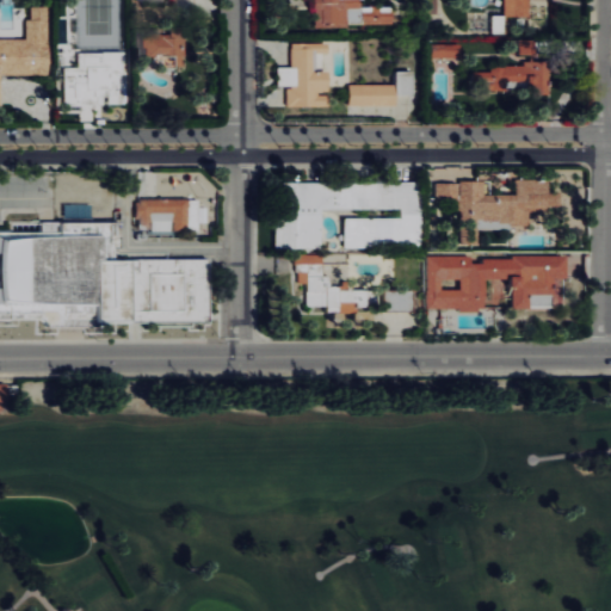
[(315,0),(316,26),(394,24),(393,8),(364,8),(363,0),(315,0)]
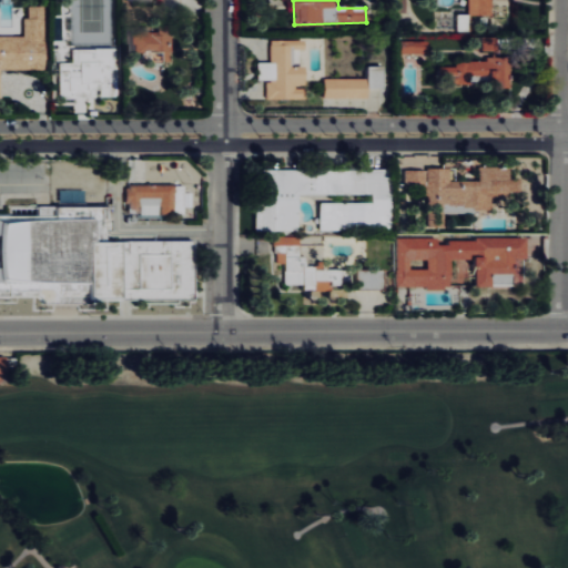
[(470,0),(470,14),(487,14),(487,4),(494,4),(493,0),(470,0)]
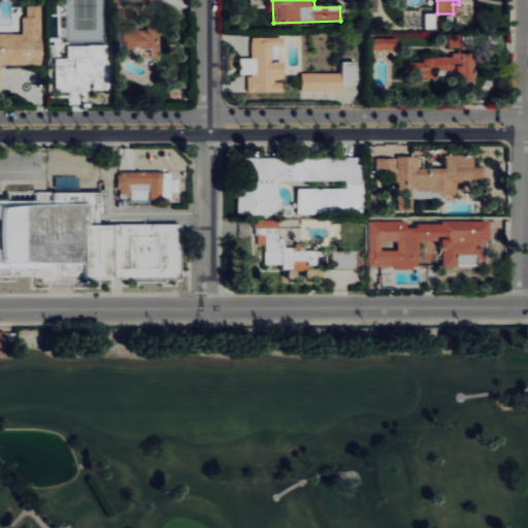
[(0,32),(0,91),(1,91),(1,64),(42,64),(42,8),(27,8),(27,15),(23,15),(23,33),(0,32)]
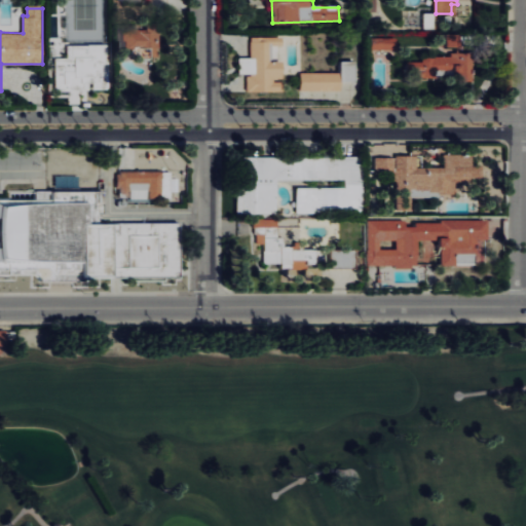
[(424,29),(437,29),(436,12),(424,12),(424,29)]
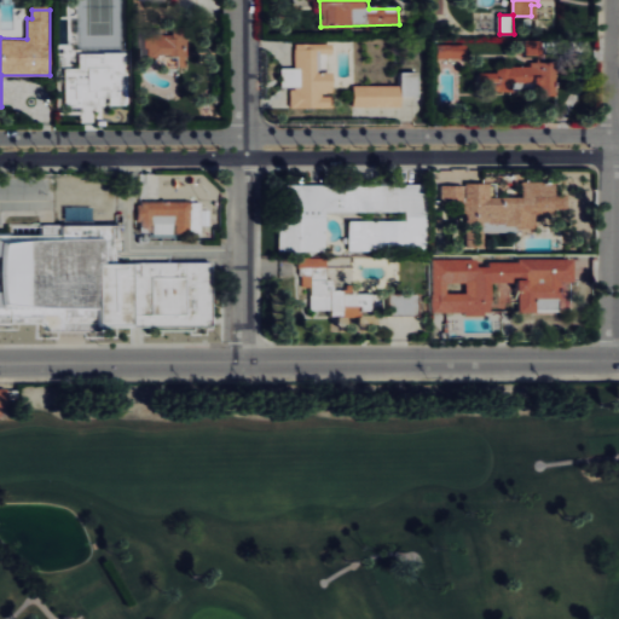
[(189,65),(189,34),(149,33),(148,59),(172,61),(172,64),(189,65)]
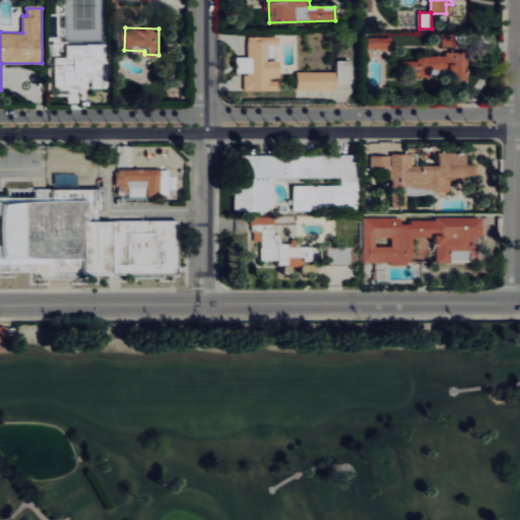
[(468,80),(468,52),(457,52),(456,33),(443,34),(443,55),(417,56),(417,60),(403,60),(403,76),(441,75),(441,69),(453,69),(454,80),(468,80)]
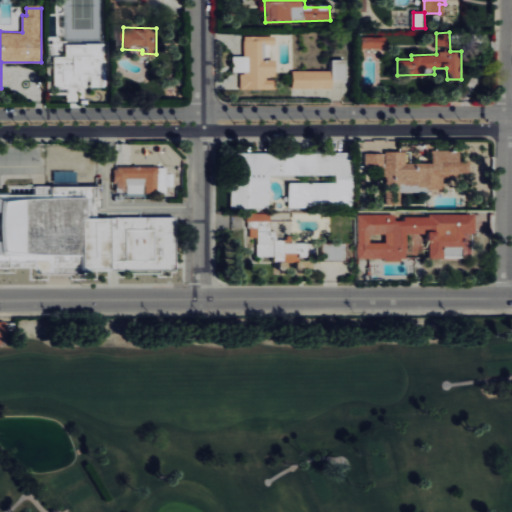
[(245,35),(245,55),(233,56),(233,72),(241,72),(241,89),(272,88),(272,77),(276,77),(276,59),(264,59),(264,44),(276,44),(276,35),(245,35)]
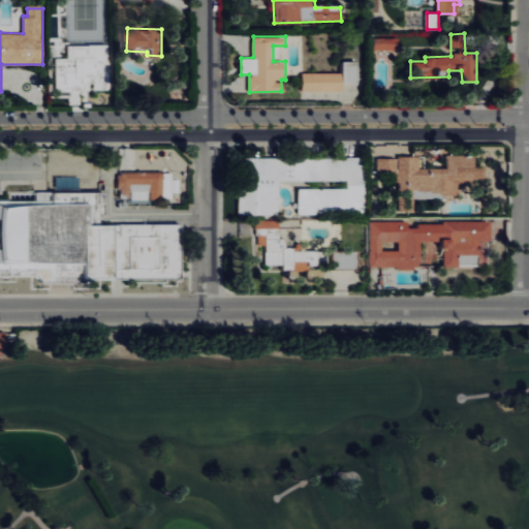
[(400,37),(375,37),(374,49),(399,50),(400,37)]
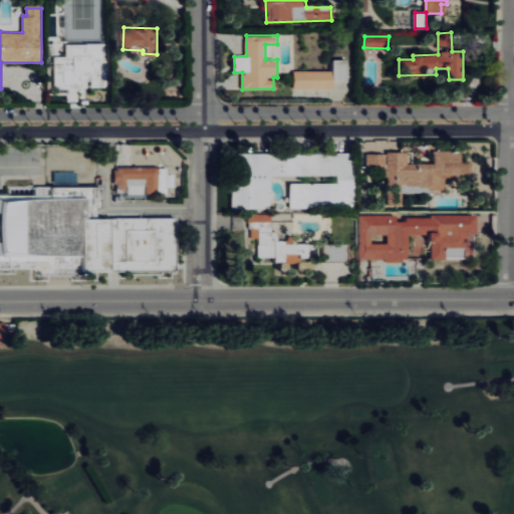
[(54,56),(55,87),(107,87),(106,43),(67,43),(67,56),(54,56)]
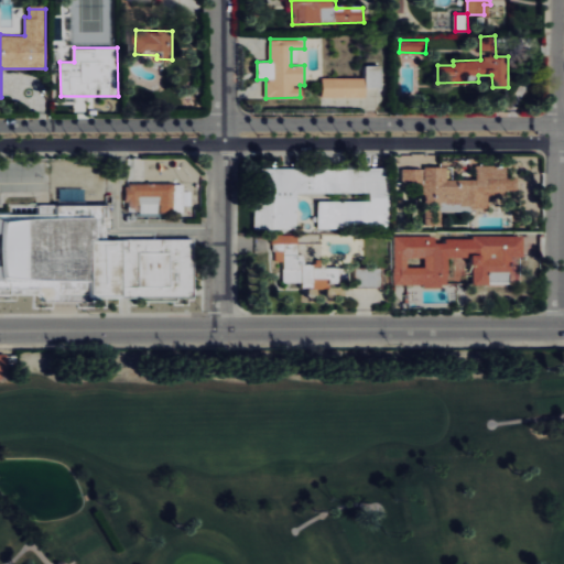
[(381,66),(367,66),(366,87),(381,87),(381,66)]
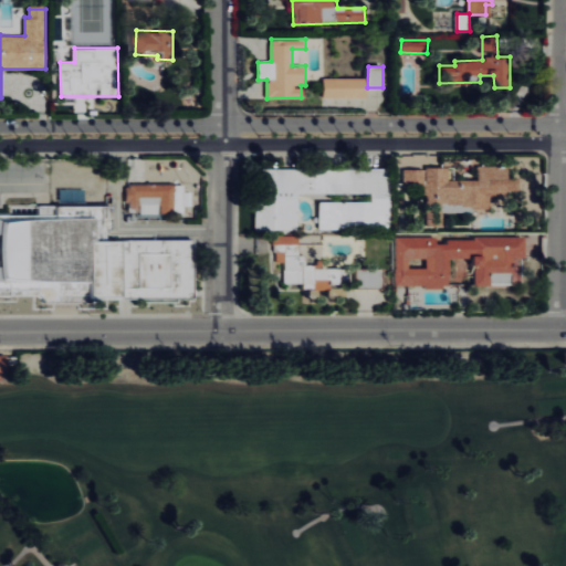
[(324,96),(367,97),(367,79),(324,77),(324,96)]
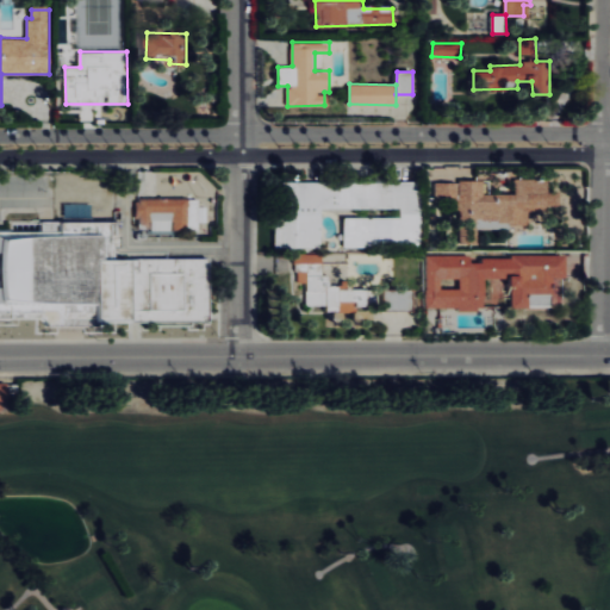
[(435,182),(436,212),(459,211),(460,243),(478,243),(478,223),(529,221),(529,212),(554,211),(554,192),(545,192),(545,179),(515,179),(515,193),(484,194),(484,180),(435,182)]
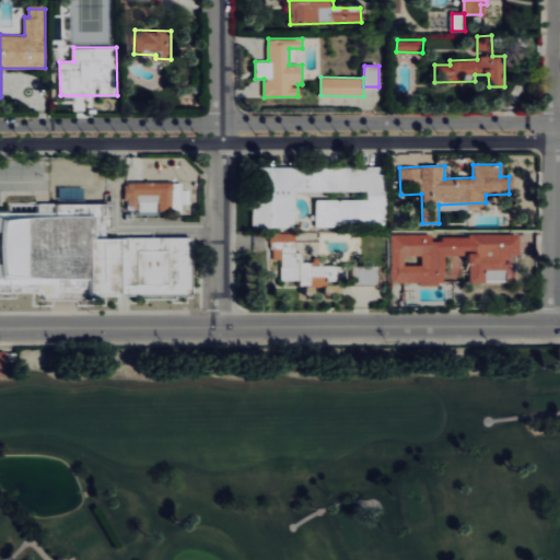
[(387,224),(385,165),(256,167),(257,228),(296,226),(295,191),(368,190),(368,199),(316,200),(317,226),(387,224)]
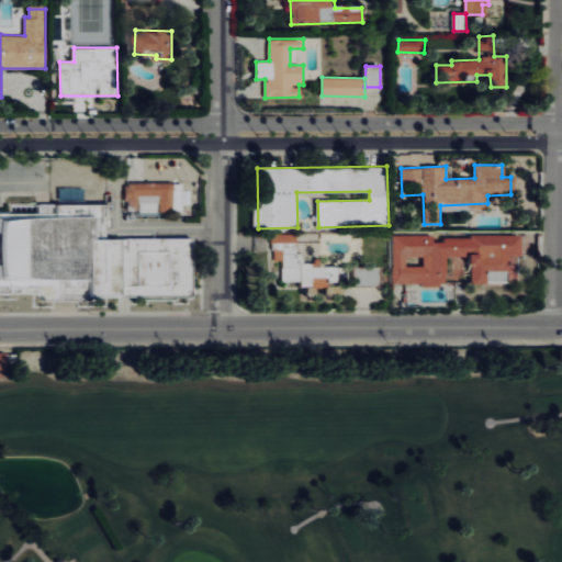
[(126,211),(183,212),(183,183),(127,182),(126,211)]
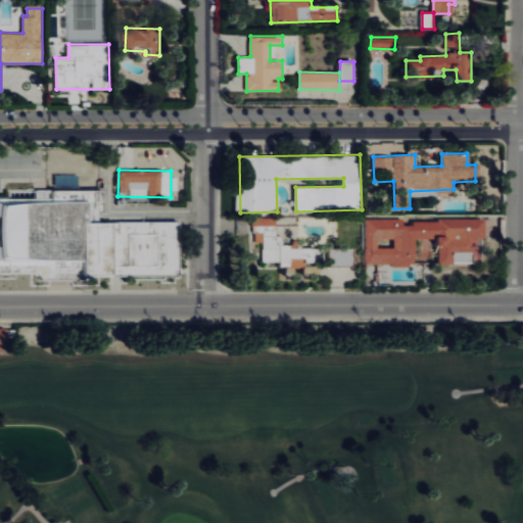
[(174,224),(175,277),(67,278),(68,283),(33,284),(33,277),(0,277),(0,197),(35,197),(35,192),(98,191),(99,225),(174,224)]
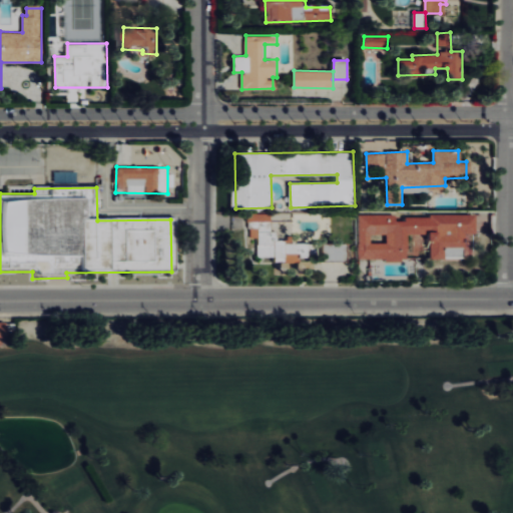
[(259,257),(276,257),(276,262),(301,262),(301,241),(278,242),(278,231),(273,232),(272,213),(250,213),(250,237),(259,237),(259,257)]
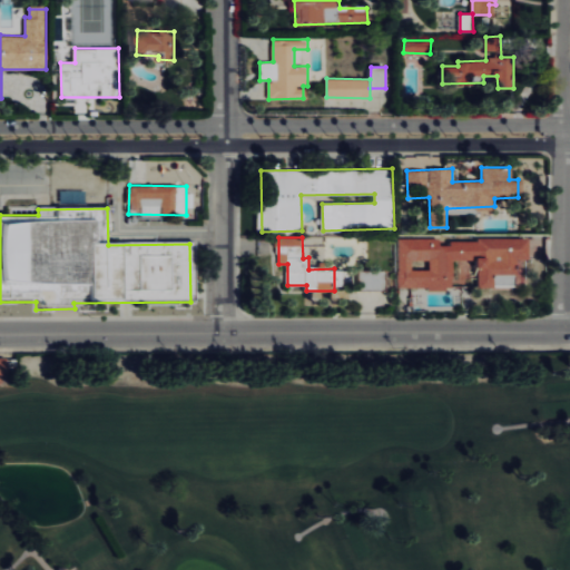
[(527,238),(441,241),(441,237),(399,238),(400,288),(454,287),(453,258),(478,258),(479,288),(495,287),(495,281),(501,279),(501,275),(513,275),(513,285),(528,284),(527,238)]
